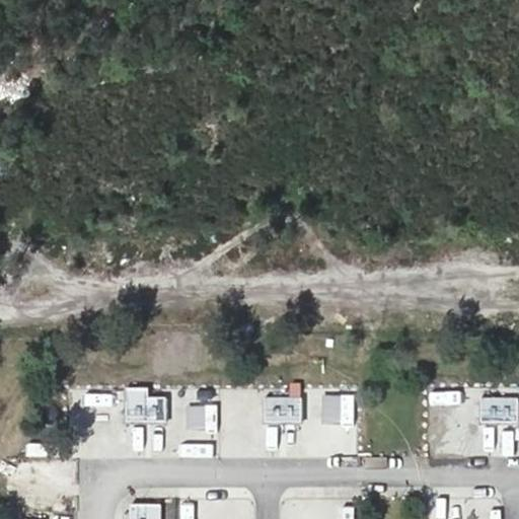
[(208,406),(209,390),(194,389),(192,404),(208,406)]
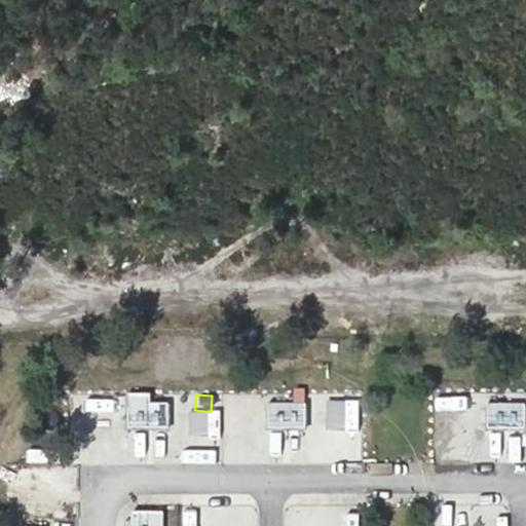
[(127,397),(125,426),(166,429),(168,399),(127,397)]
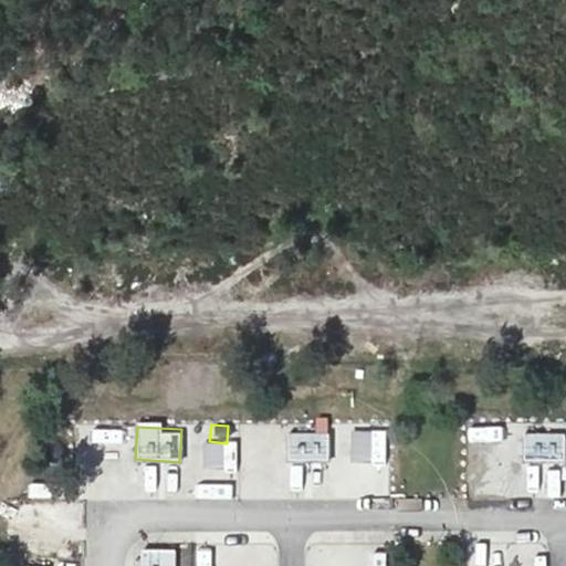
[(327,460),(327,435),(289,433),(287,460),(327,460)]
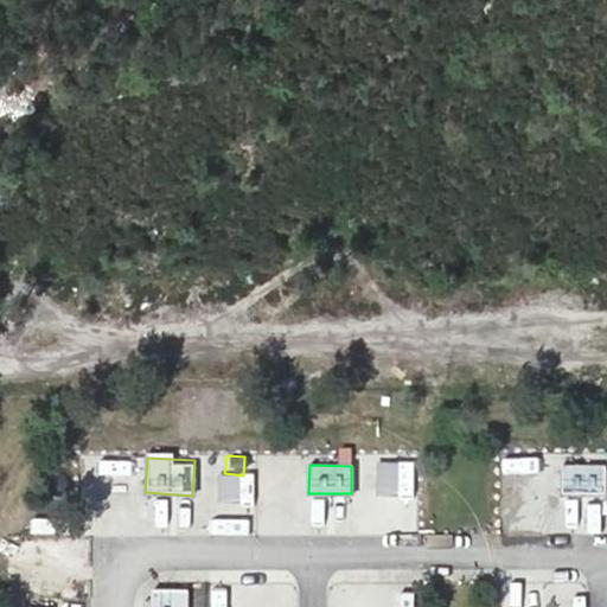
[(602,466),(564,466),(564,490),(602,490),(602,466)]
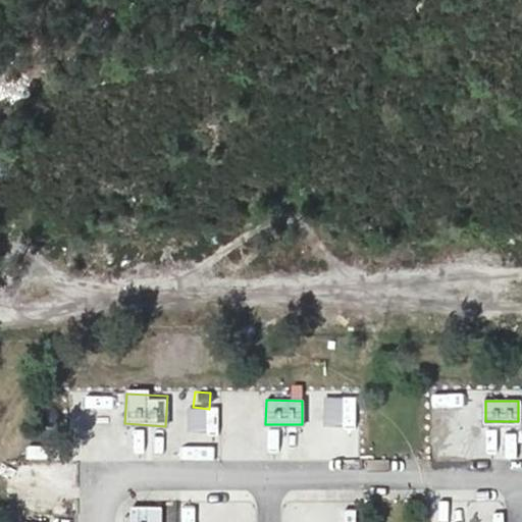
[(216,416),(190,413),(187,439),(214,441),(216,416)]
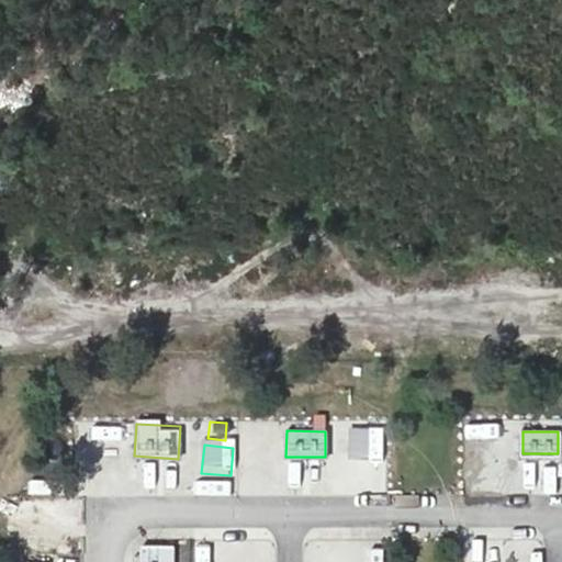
[(221,561),(223,540),(199,538),(197,561),(221,561)]
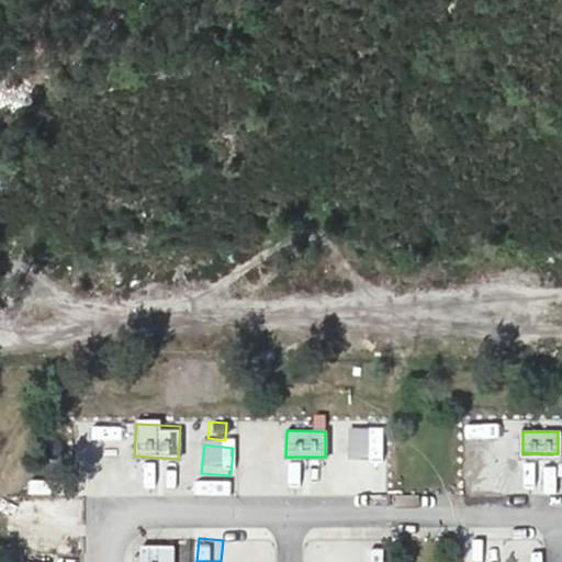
[(138,561),(172,561),(173,546),(138,546),(138,561)]
